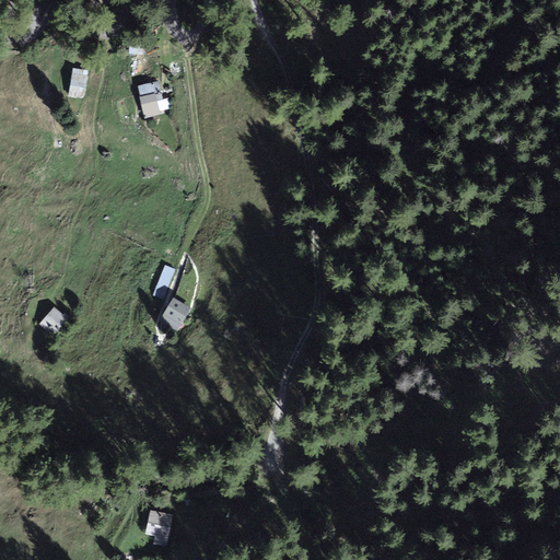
[(88,71),(73,69),(69,95),(84,97),(88,71)]
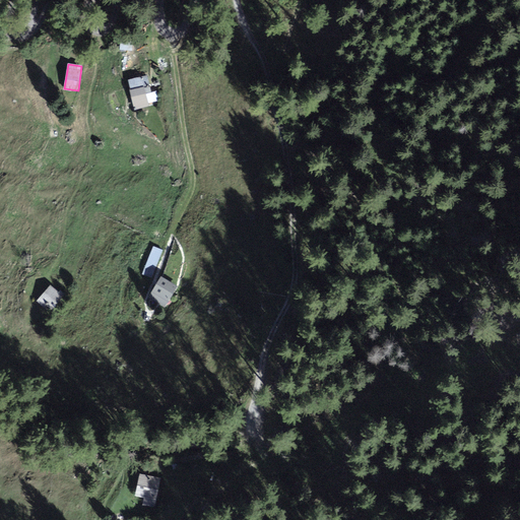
[(148,86),(131,90),(135,107),(158,101),(156,90),(149,91),(148,86)]
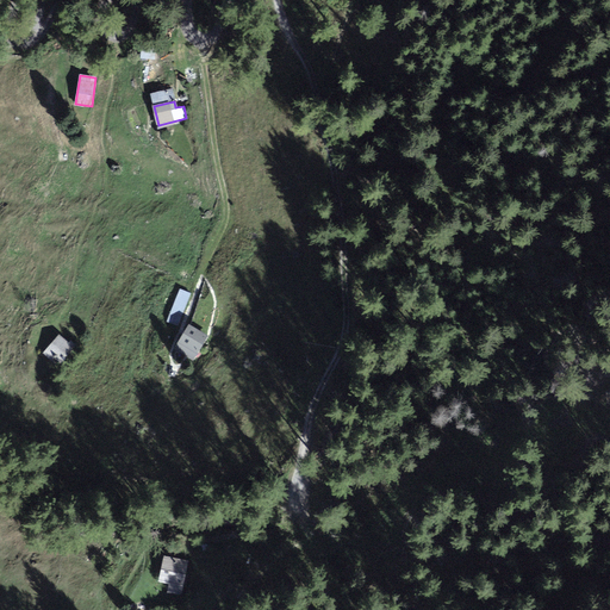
[(169,319),(181,323),(190,288),(178,286),(169,319)]
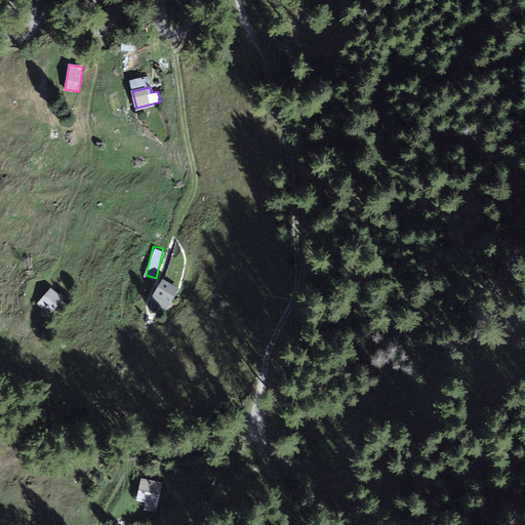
[(178,289),(163,280),(151,299),(166,309),(178,289)]
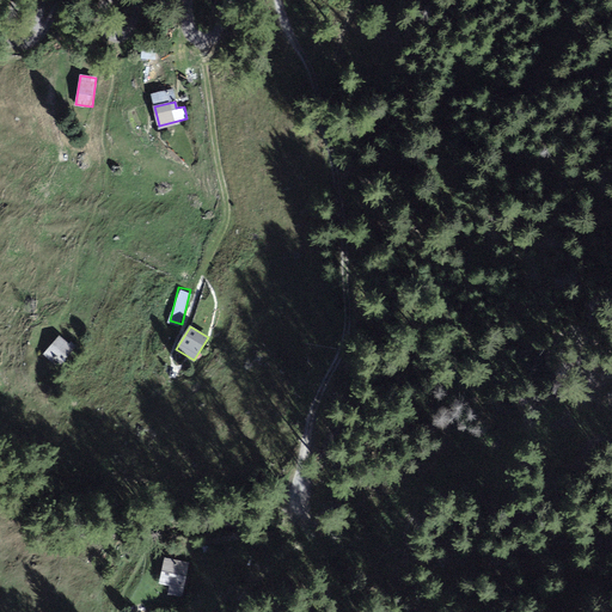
[(73,349),(59,336),(44,354),(57,366),(73,349)]
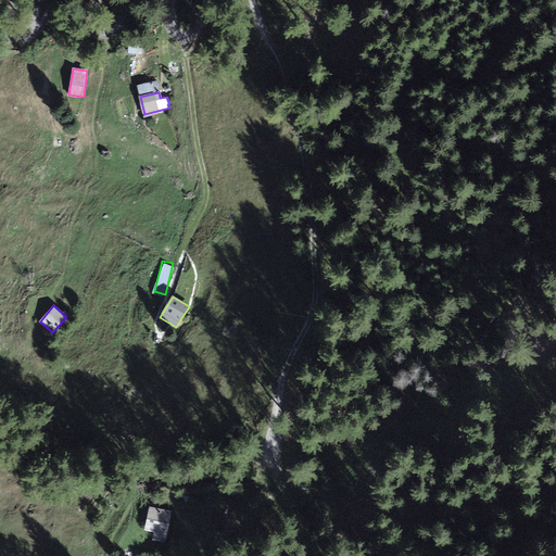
[(172,513),(150,508),(144,531),(154,533),(152,541),(165,544),(172,513)]
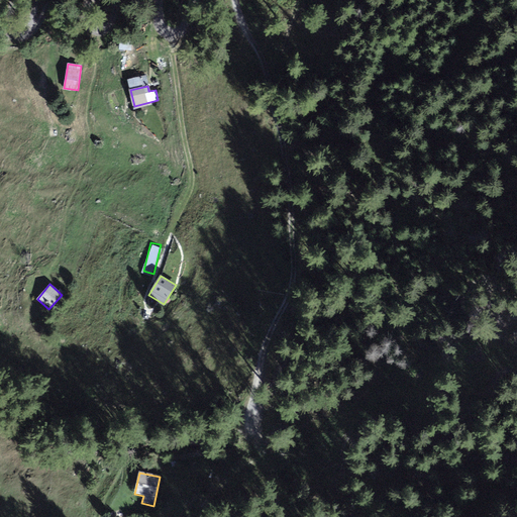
All buildings are outlined.
